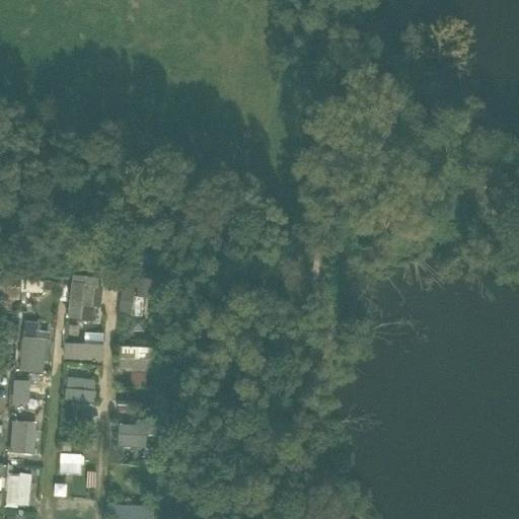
[(69,320),(98,320),(99,287),(70,287),(69,320)]
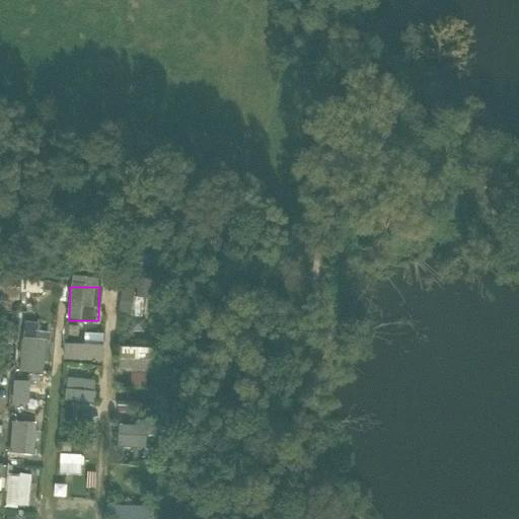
[(131,301),(130,316),(143,316),(144,301),(131,301)]
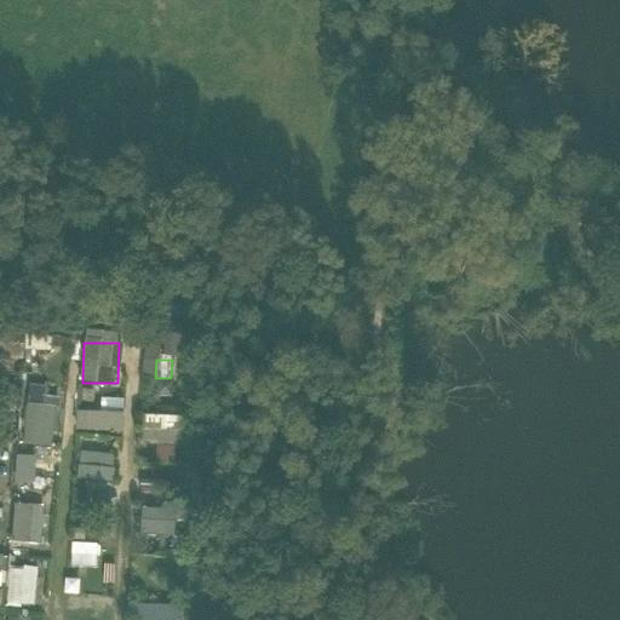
[(57,446),(55,397),(28,399),(29,447),(57,446)]
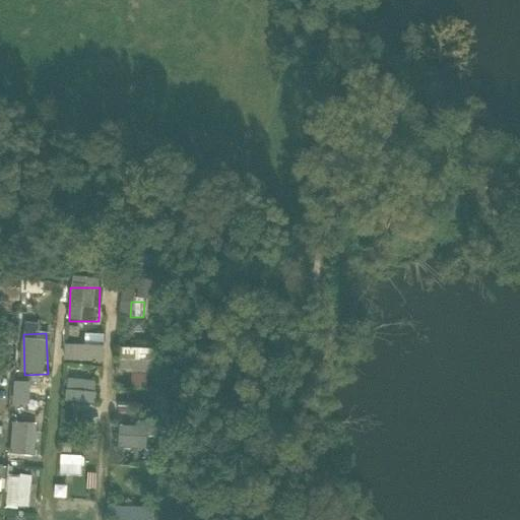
[(85,335),(85,345),(64,346),(65,364),(104,362),(102,334),(85,335)]
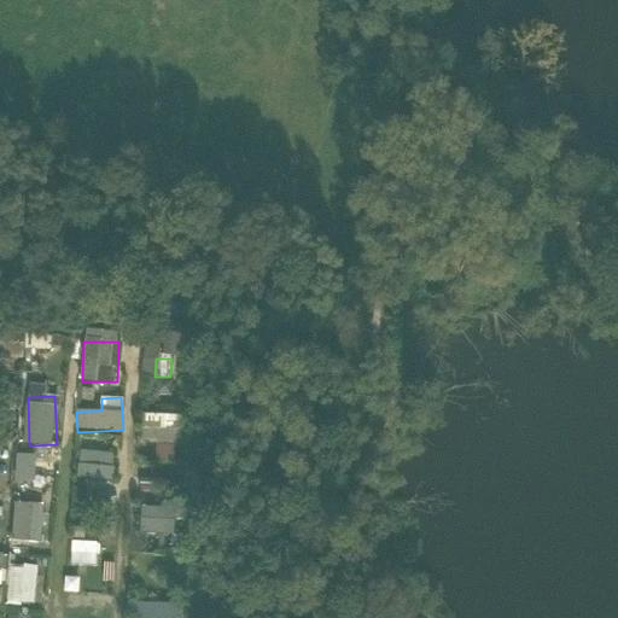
[(143,415),(143,443),(185,443),(185,415),(143,415)]
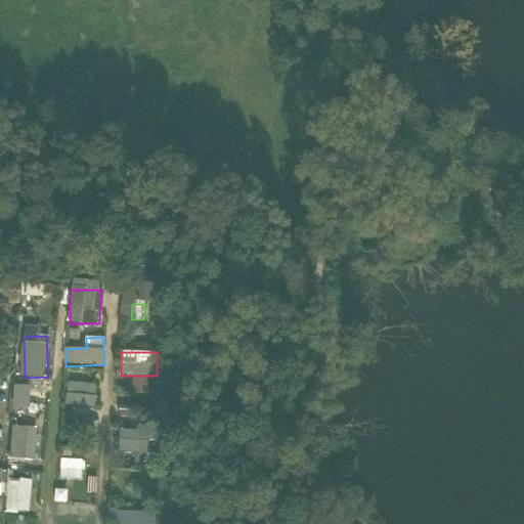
[(133,377),(133,391),(147,392),(147,378),(133,377)]
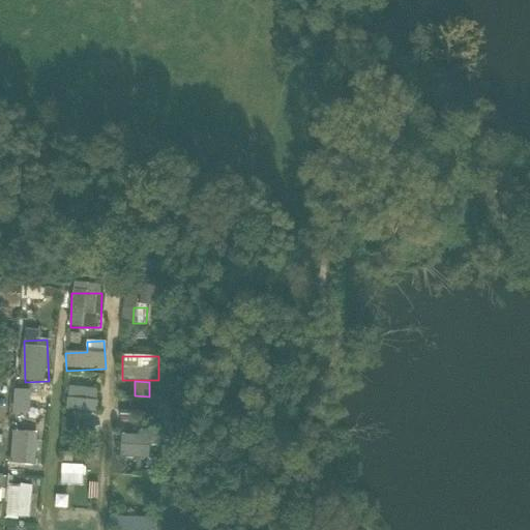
[(68,387),(67,411),(98,412),(99,388),(68,387)]
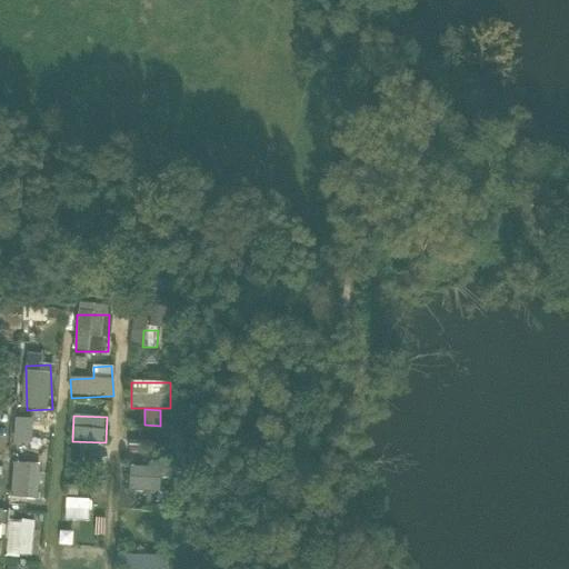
[(17,446),(40,448),(41,433),(18,432),(17,446)]
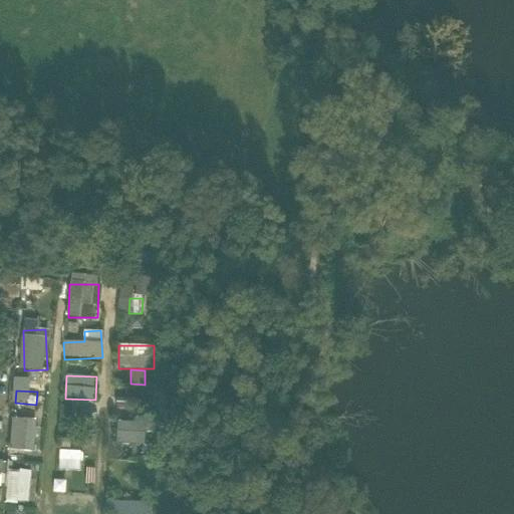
[(10,451),(37,450),(36,419),(9,420),(10,451)]
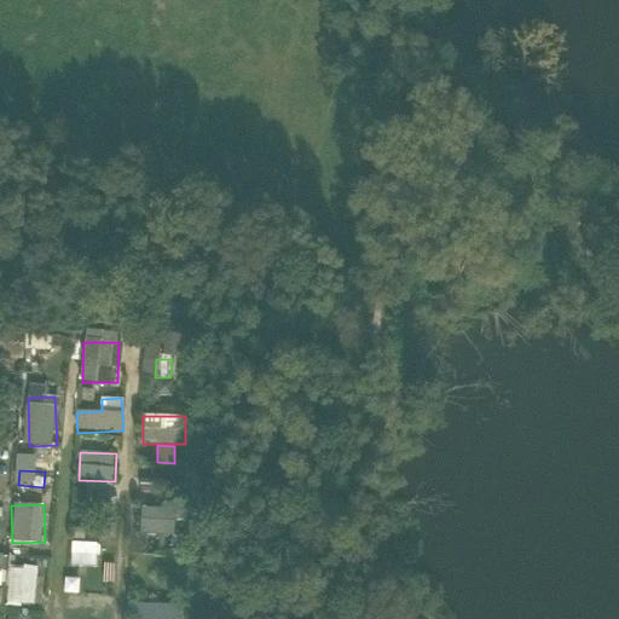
[(143,508),(143,536),(178,537),(178,509),(143,508)]
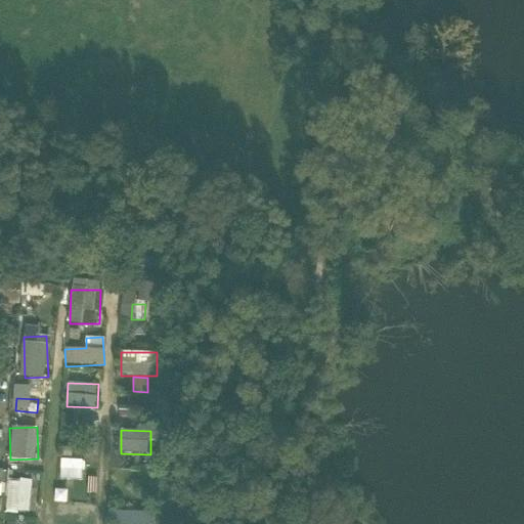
[(64,480),(80,480),(81,468),(64,468),(64,480)]
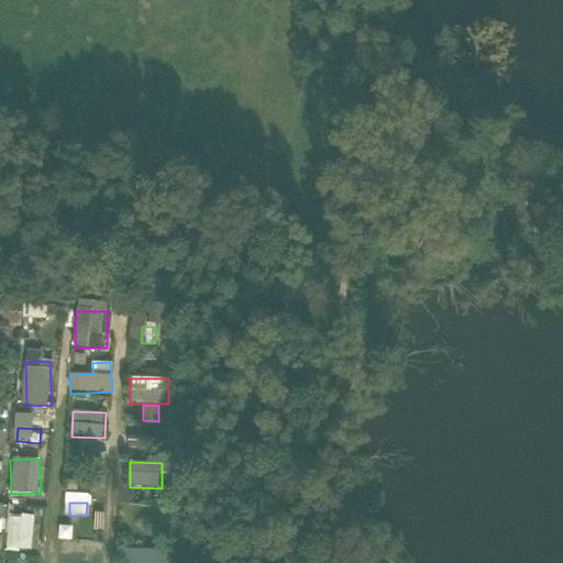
[(44,527),(34,527),(35,516),(9,516),(9,551),(43,551),(44,527)]
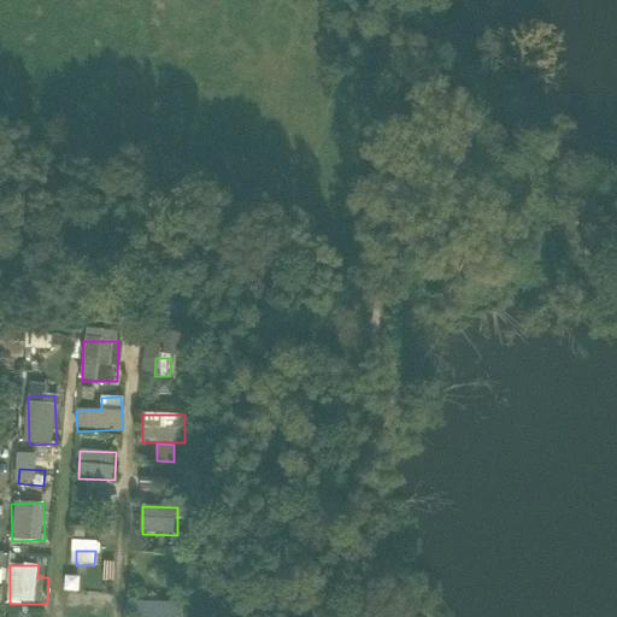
[(130,601),(129,616),(180,616),(181,603),(130,601)]
